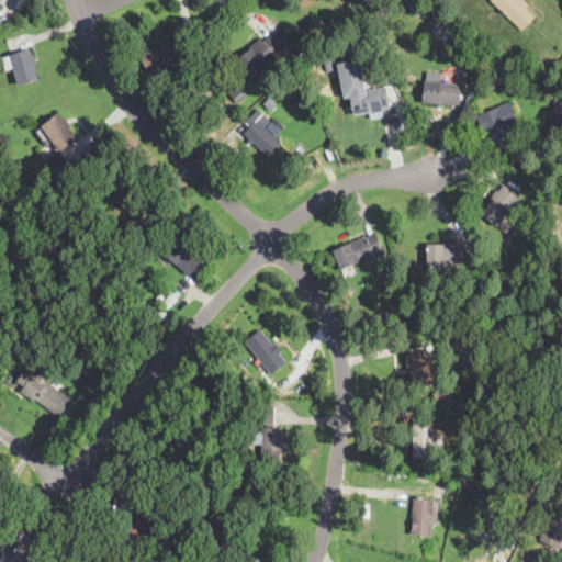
[(416,0),(425,8),(418,14),(408,6),(414,0),(416,0)]
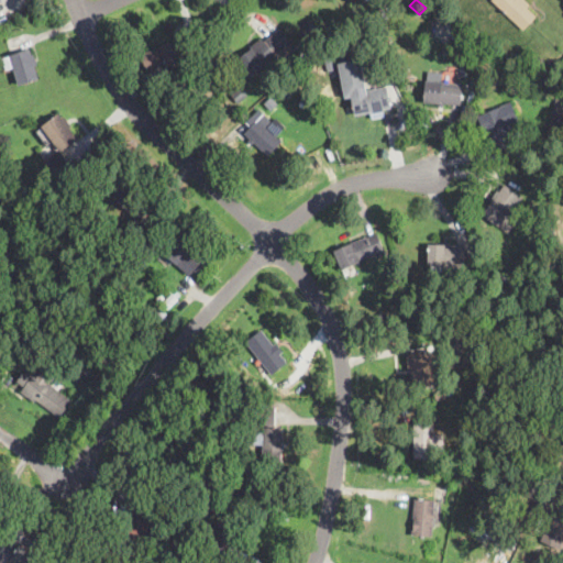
[(526,0),(530,4),(528,8),(537,15),(523,30),(492,0),(526,0)]
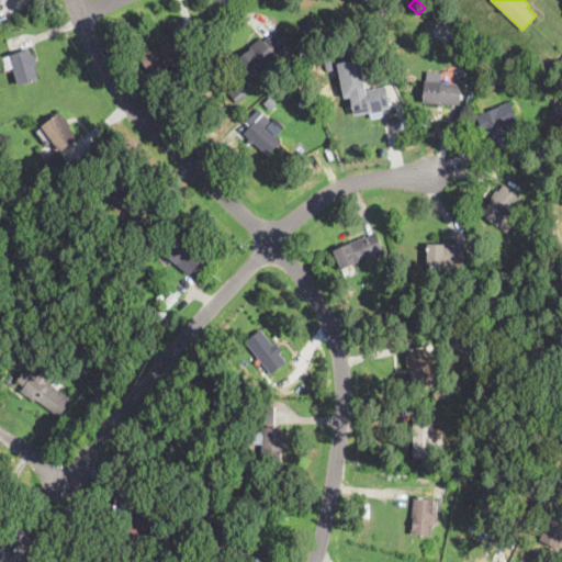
[(319,29),(307,40),(296,27),(308,17),(319,29)]
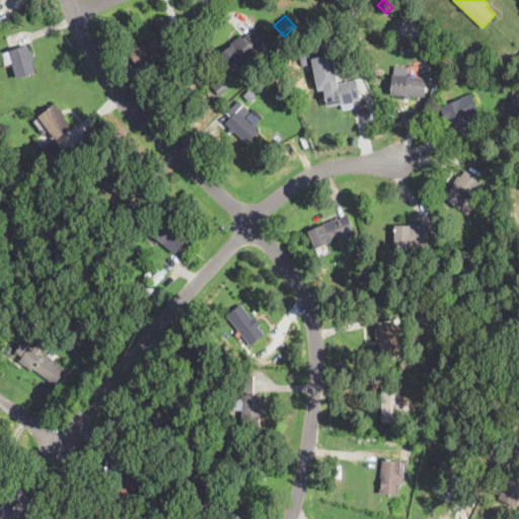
[(274,46),(254,60),(251,56),(232,71),(224,60),(222,61),(219,58),(222,56),(220,54),(229,48),(227,46),(241,34),(243,38),(258,26),(274,46)]
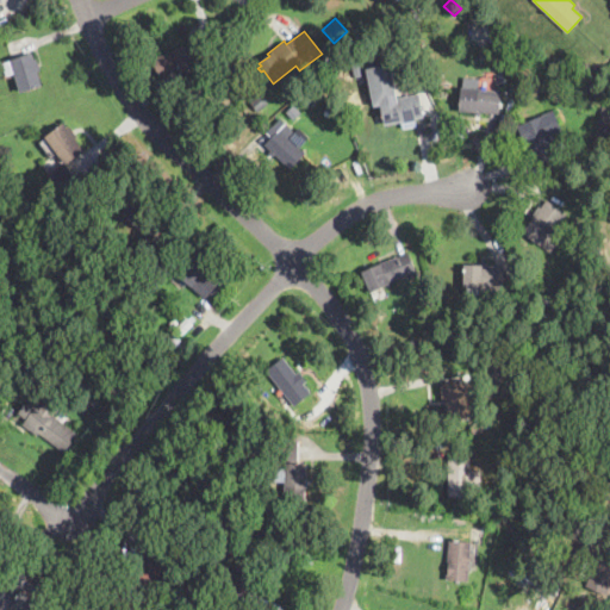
[(215,61),(200,66),(200,67),(180,73),(178,64),(175,66),(178,70),(159,78),(153,58),(170,53),(173,57),(175,56),(173,50),(207,38),(215,61)]
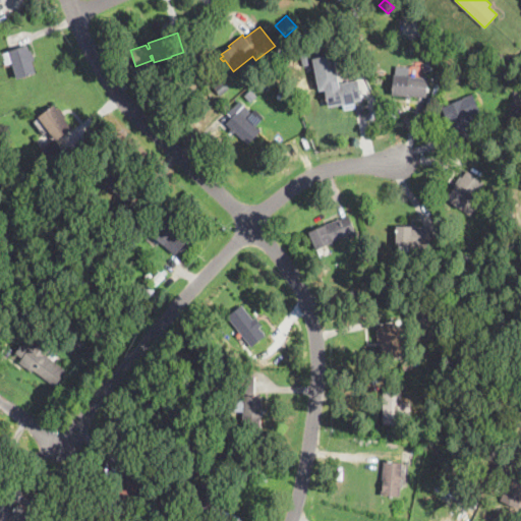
[(30,51),(33,50),(36,60),(33,61),(37,72),(18,78),(13,63),(5,66),(1,54),(27,45),(30,51)]
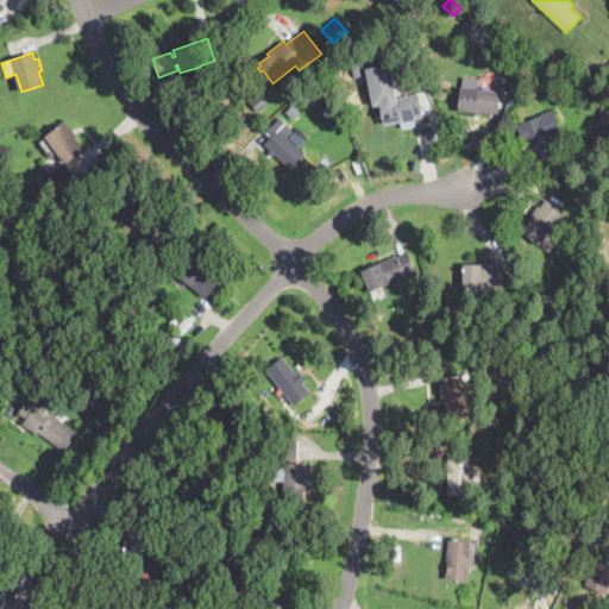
[(365,75),(356,77),(352,63),(362,61),(365,75)]
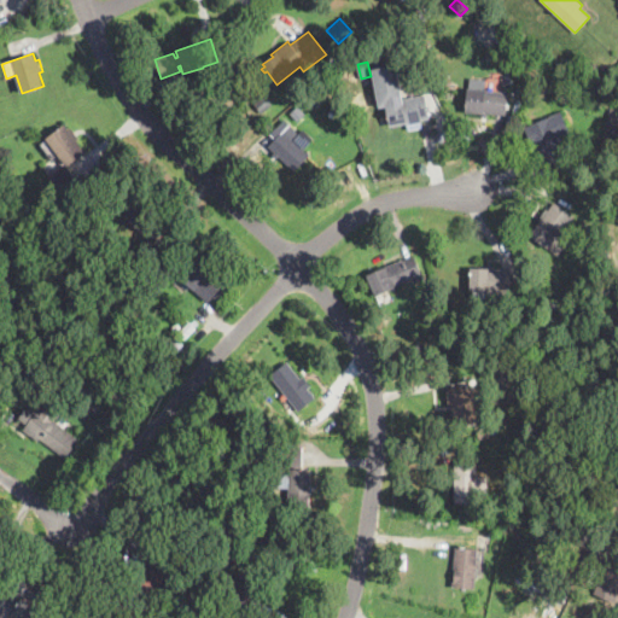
[(599,66),(593,76),(587,71),(593,63),(599,66)]
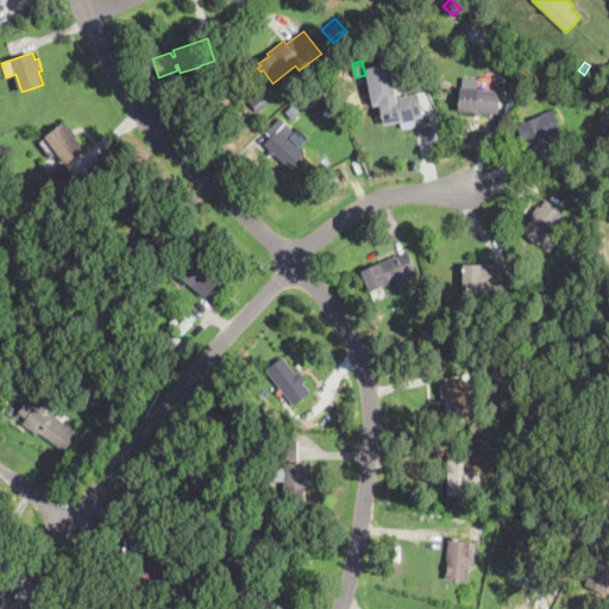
[(608,92),(608,101),(585,88),(589,81),(608,92)]
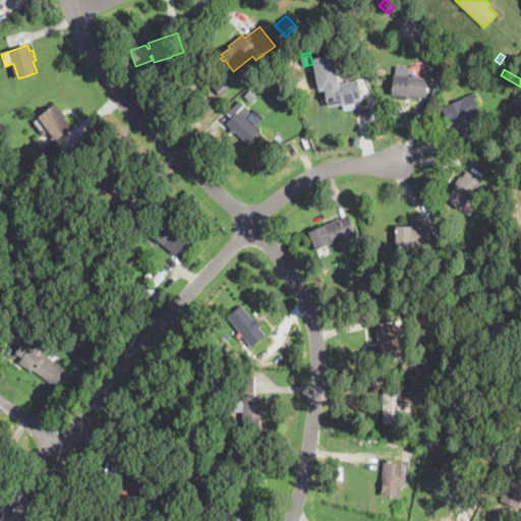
[(426,98),(411,97),(407,97),(407,96),(393,95),(395,74),(428,78),(426,98)]
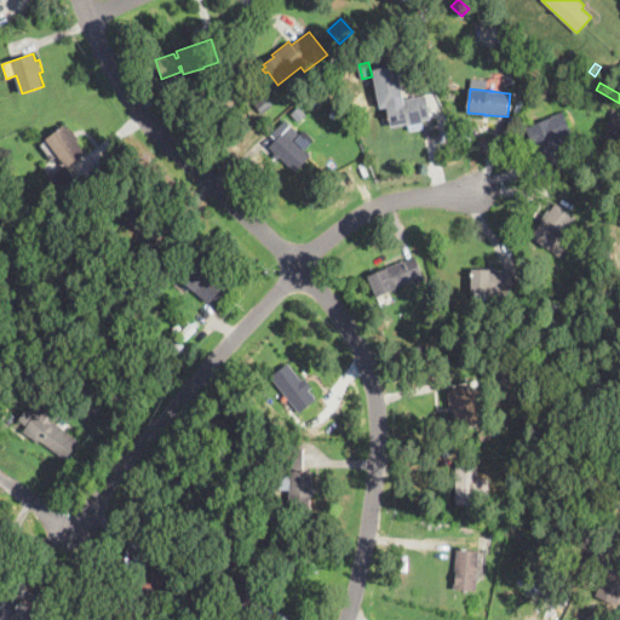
[(403,101),(428,96),(431,119),(423,121),(423,122),(408,126),(408,124),(391,126),(388,103),(386,93),(401,90),(403,101)]
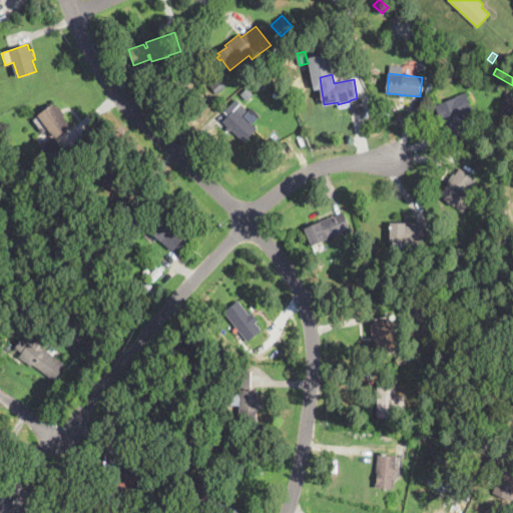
[(217,94),(210,87),(219,79),(226,87),(217,94)]
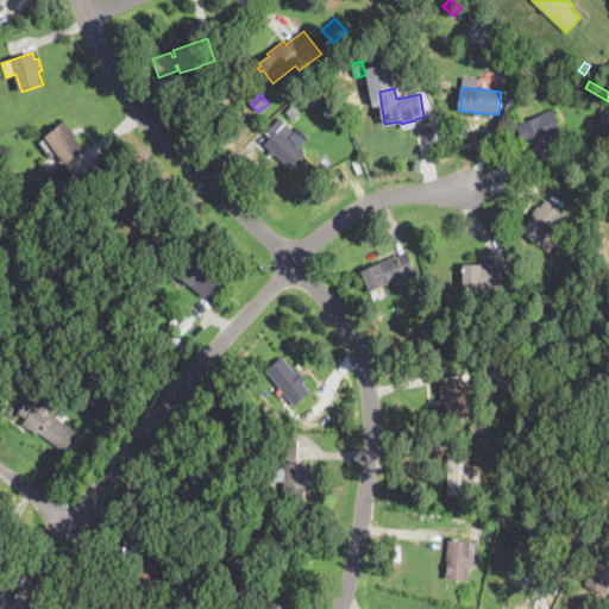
[(314,100),(308,106),(302,101),(308,94),(314,100)]
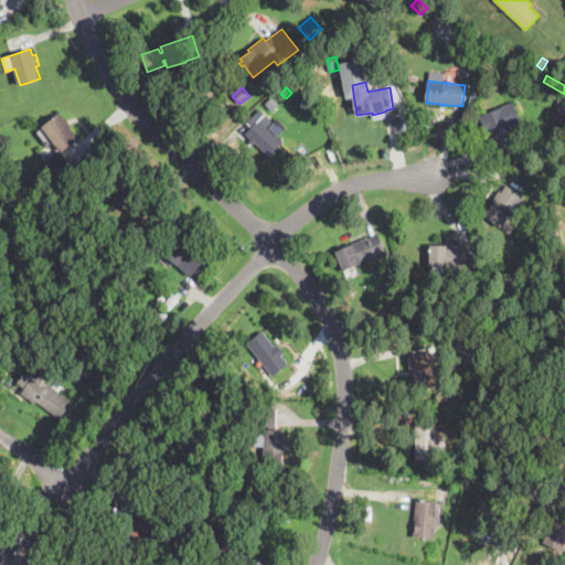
[(564,102),(564,139),(550,136),(558,100),(564,102)]
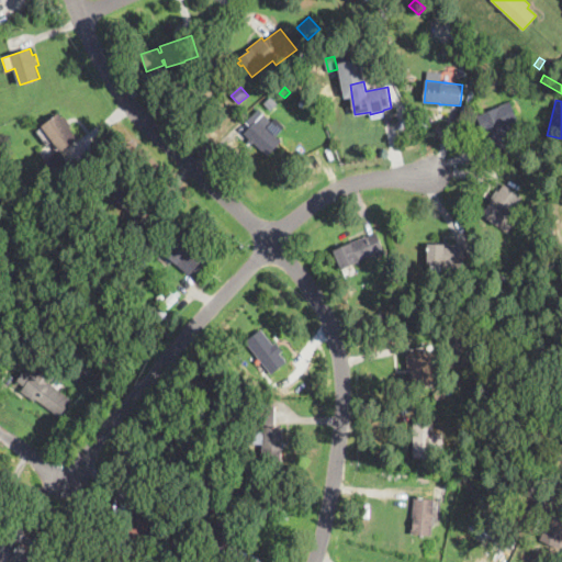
[(496,150),(493,143),(490,144),(478,116),(510,102),(518,122),(509,125),(517,142),(496,150)]
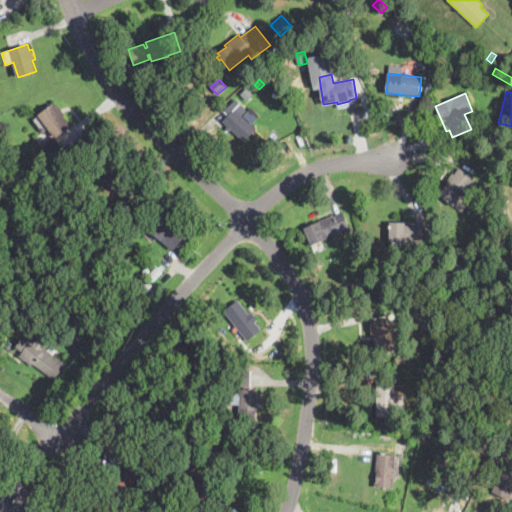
[(57,107),(60,106),(66,114),(63,116),(71,126),(56,138),(38,115),(54,103),(57,107)]
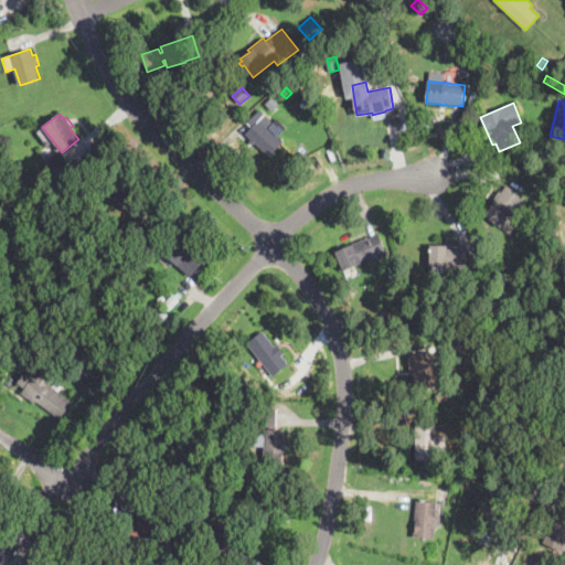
[(279,139),(280,138),(285,141),(269,157),(255,144),(253,146),(249,142),(252,139),(246,134),(259,119),(279,139)]
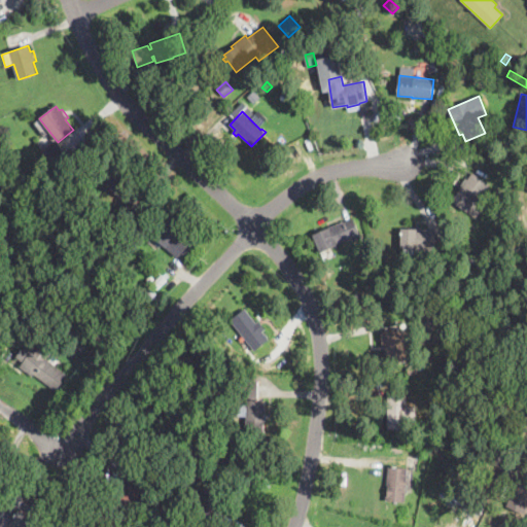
[(55,169),(41,151),(56,140),(69,157),(55,169)]
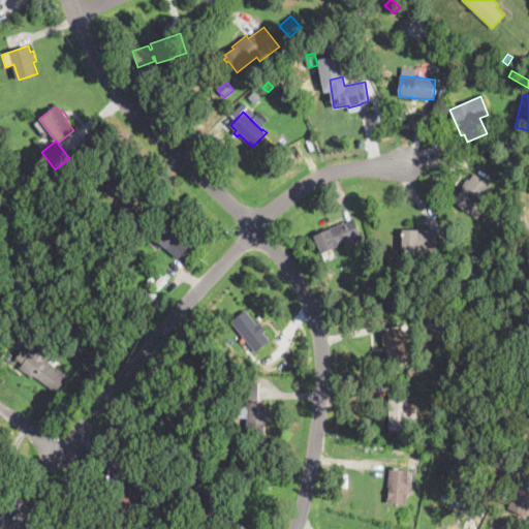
[(491,185),(479,200),(487,206),(477,219),(454,201),(461,192),(459,190),(468,179),(470,180),(475,174),(491,185)]
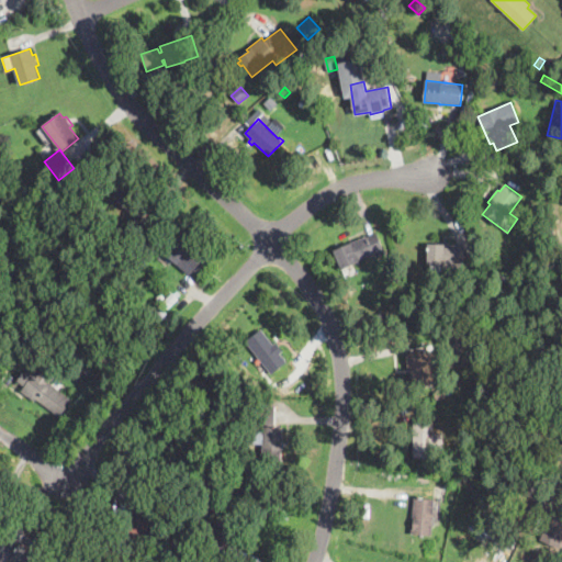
[(341,270),(333,250),(377,232),(384,250),(360,261),(360,262),(341,270)]
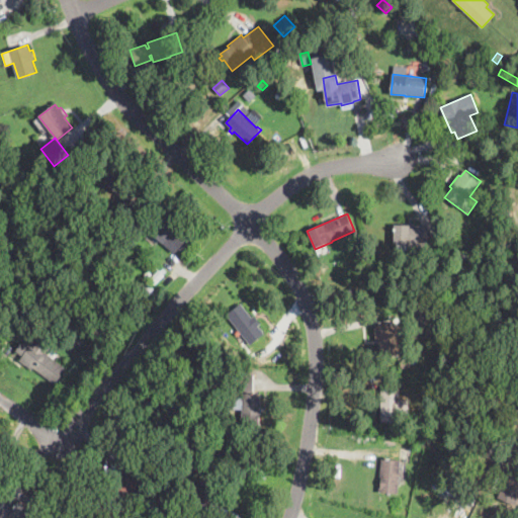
[(174,254),(150,232),(163,218),(187,240),(174,254)]
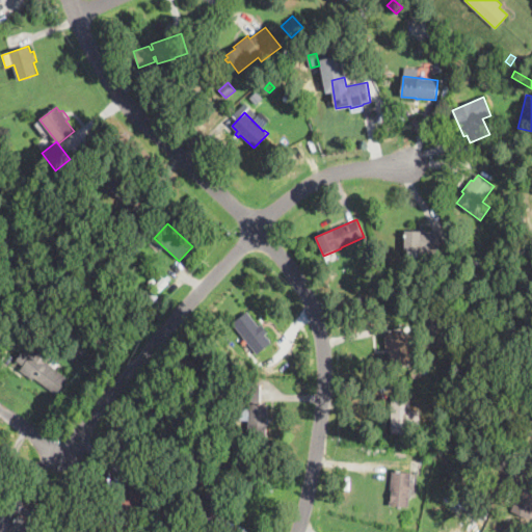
[(424,231),(440,232),(441,253),(405,253),(405,231),(424,231)]
